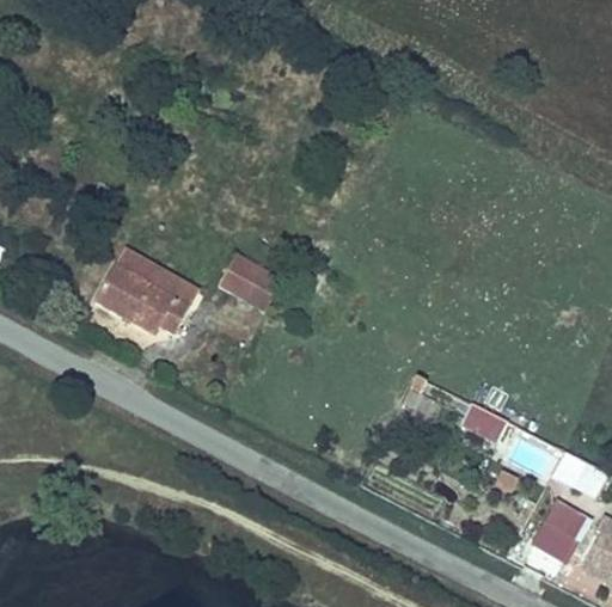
[(123,246),(115,262),(154,284),(164,268),(123,246)]
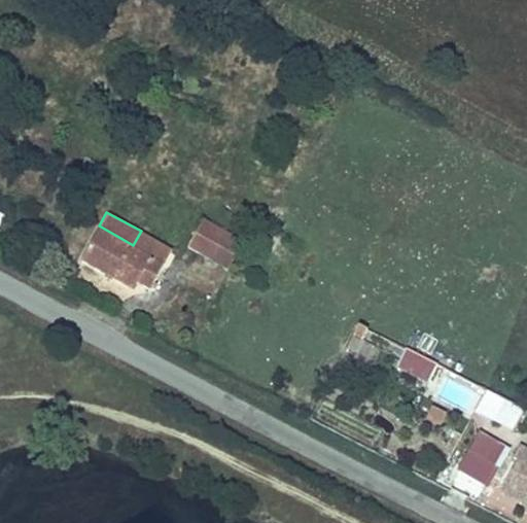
[(203,218),(192,236),(189,243),(213,255),(217,248),(226,232),(203,218)]
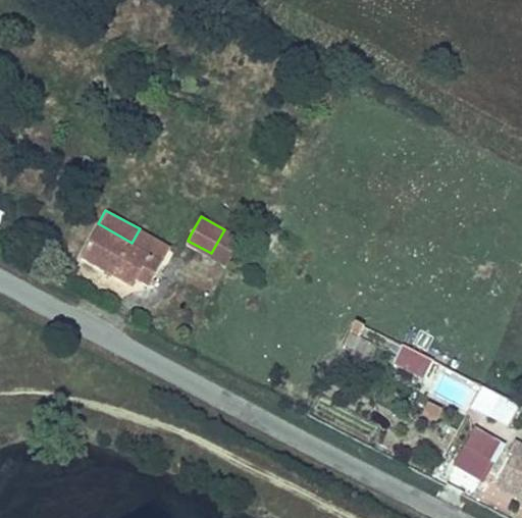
[(132,243),(98,223),(81,255),(132,285),(136,277),(148,283),(170,246),(140,228),(132,243)]
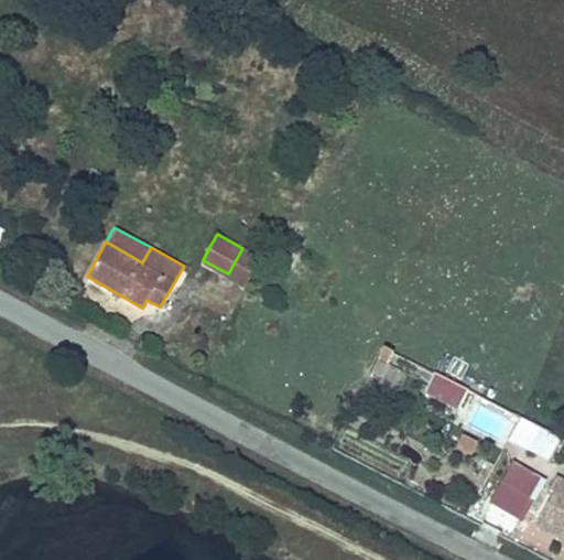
[(397,354),(386,348),(373,373),(383,378),(397,354)]
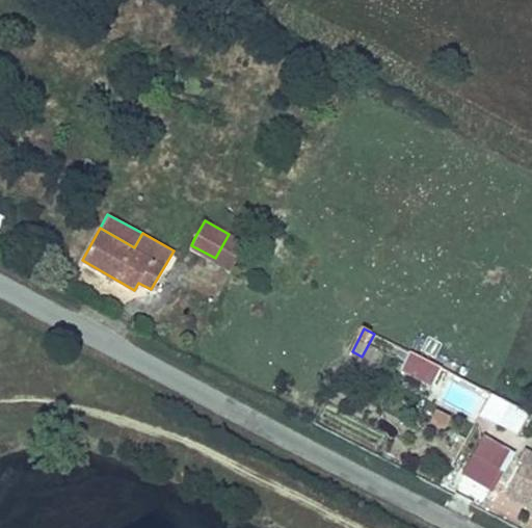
[(448,370),(411,352),(402,372),(439,389),(448,370)]
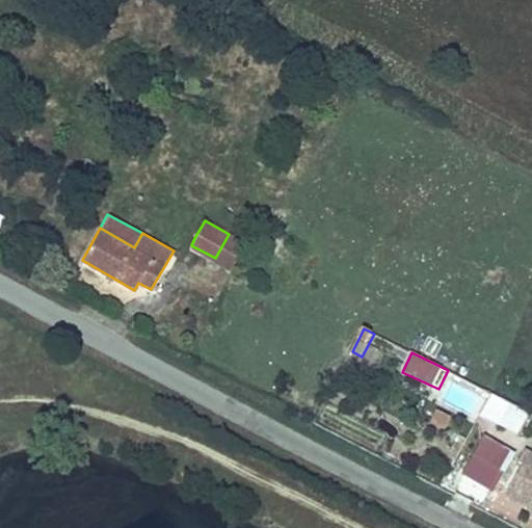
[(451,415),(435,407),(432,415),(448,422),(451,415)]
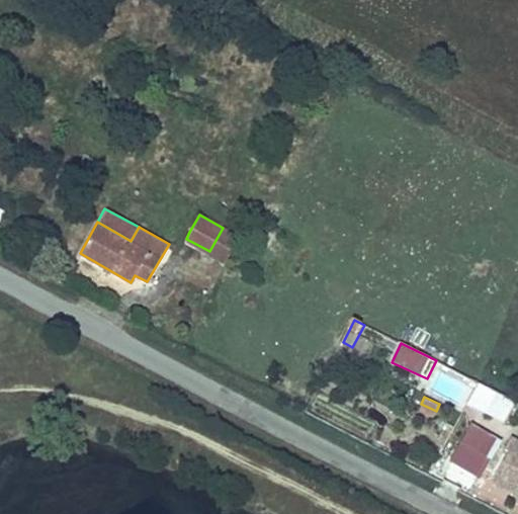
[(517,438),(512,435),(506,447),(510,449),(495,479),(517,491),(517,438)]
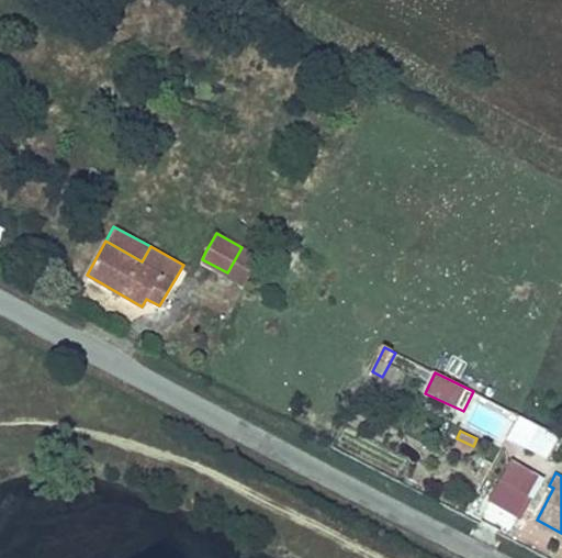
[(521,504),(485,484),(472,508),(508,527),(521,504)]
